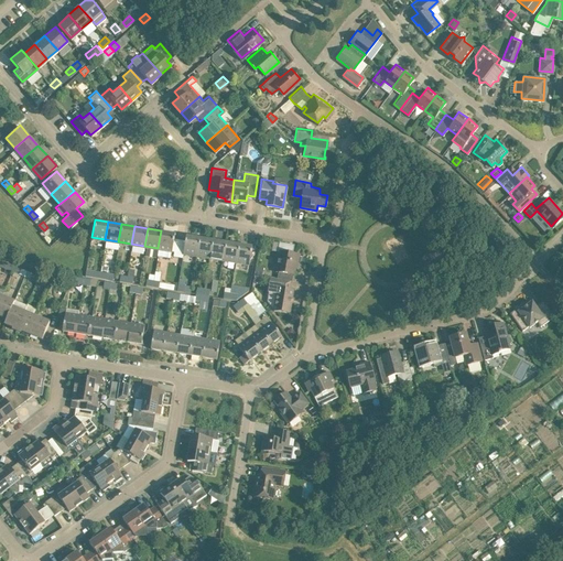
[(158,248),(157,254),(169,256),(170,250),(171,250),(174,232),(161,230),(158,248)]
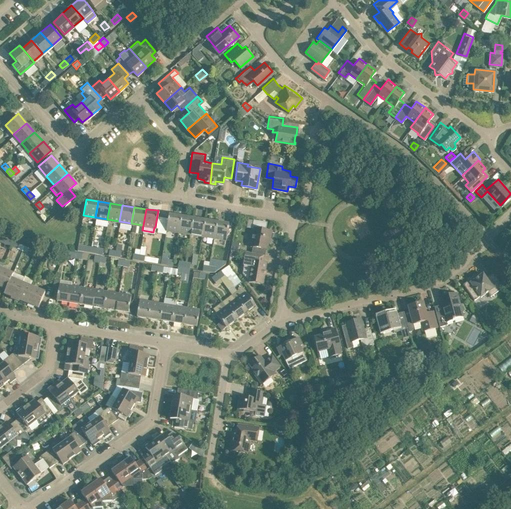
[(165,229),(177,231),(180,214),(168,212),(165,229)]
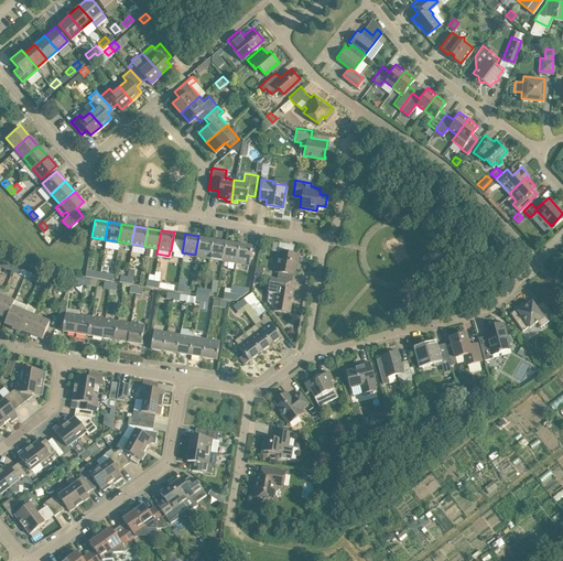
[(195,255),(208,257),(212,238),(198,236),(195,255)]
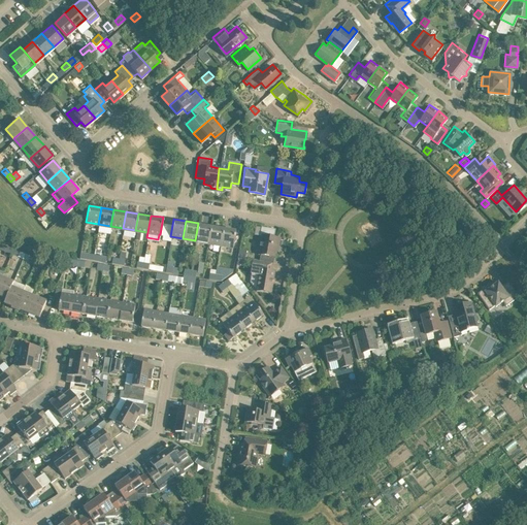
[(195,240),(207,242),(210,225),(198,223),(195,240)]
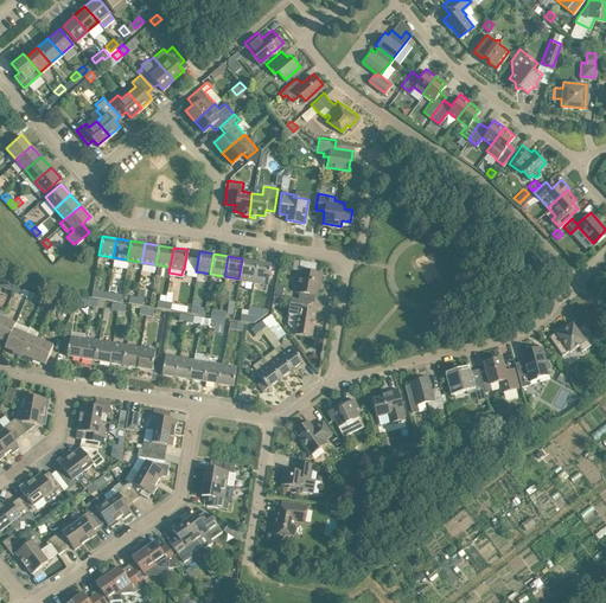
[(238,278),(253,280),(256,261),(242,258),(238,278)]
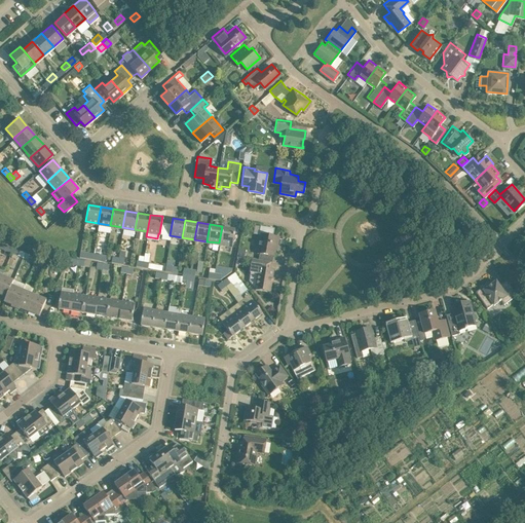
[(260,224),(258,232),(260,232),(258,244),(256,244),(255,251),(273,254),(275,241),(276,241),(278,235),(272,234),(273,226),(260,224)]
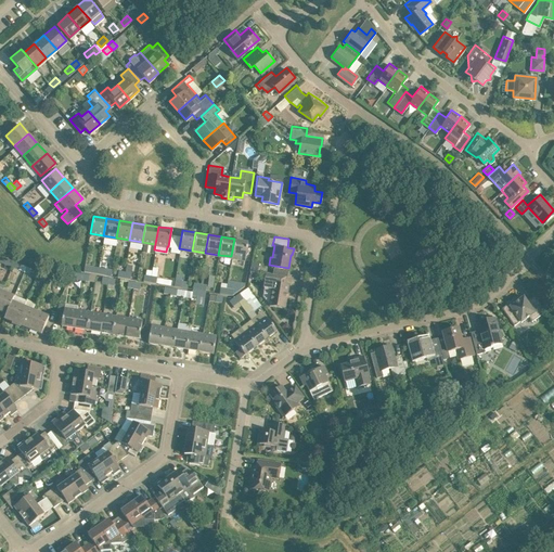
[(234,239),(231,256),(244,258),(247,241),(234,239)]
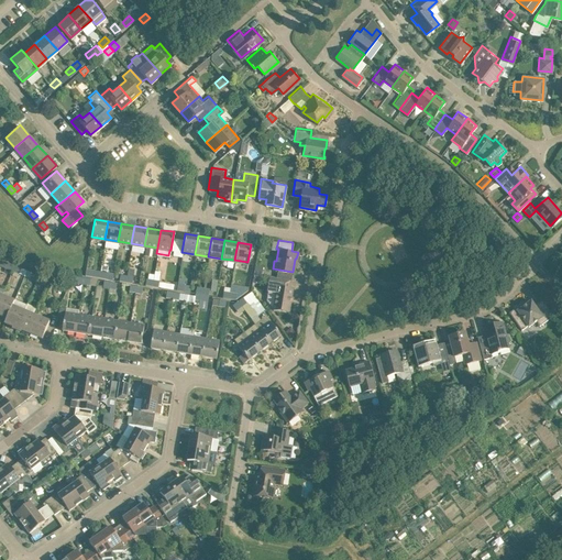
[(25,268),(13,263),(11,268),(23,274),(25,268)]
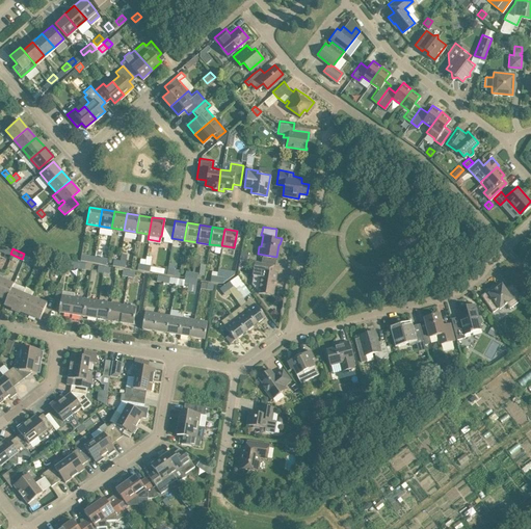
[(240,248),(239,258),(246,259),(248,249),(240,248)]
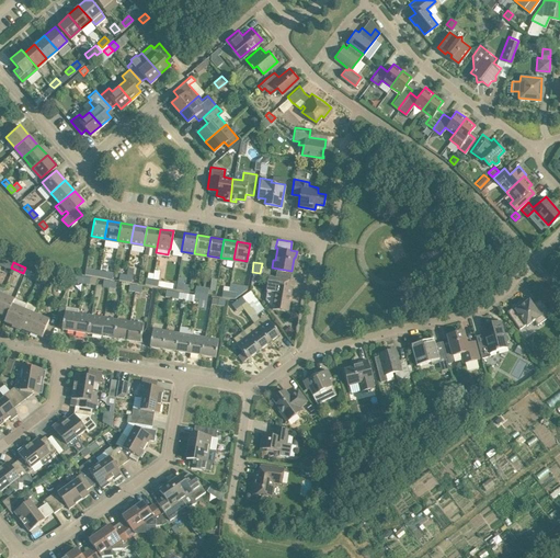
[(99,268),(86,265),(84,272),(98,274),(99,268)]
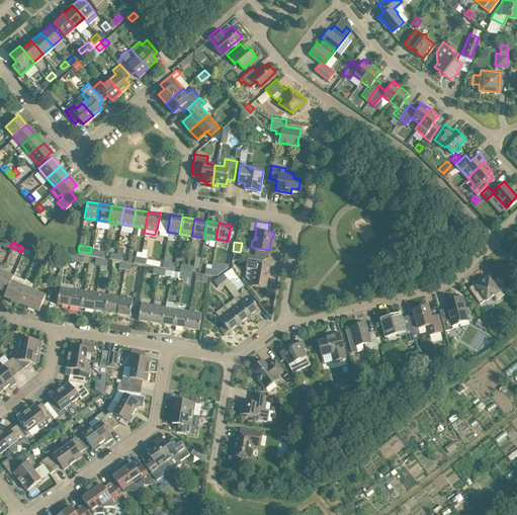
[(34,252),(23,247),(21,252),(32,256),(34,252)]
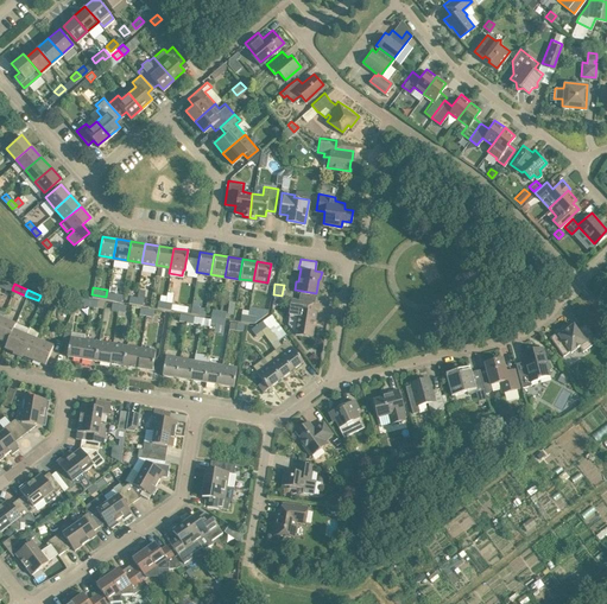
[(290,298),(288,313),(297,315),(295,332),(311,335),(315,310),(308,309),(309,302),(290,298)]
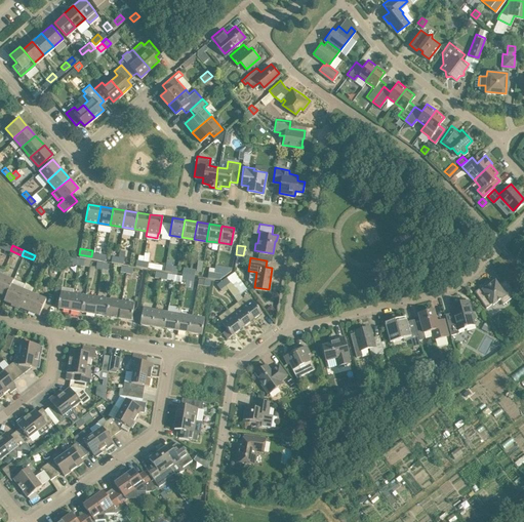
[(226,275),(220,278),(225,283),(234,296),(246,287),(234,270),(226,276),(226,275)]
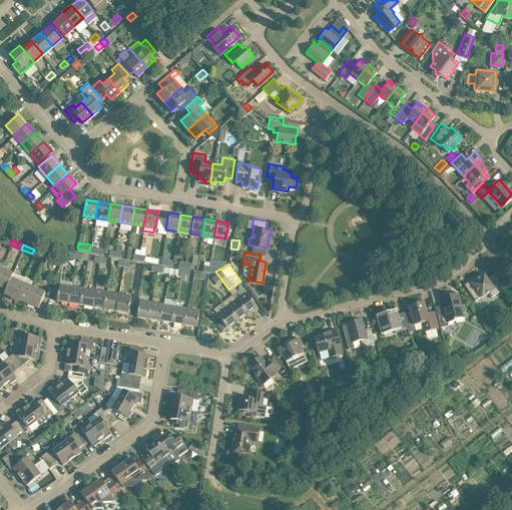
[(0,285),(5,288),(10,277),(12,272),(1,268),(0,270),(0,285)]
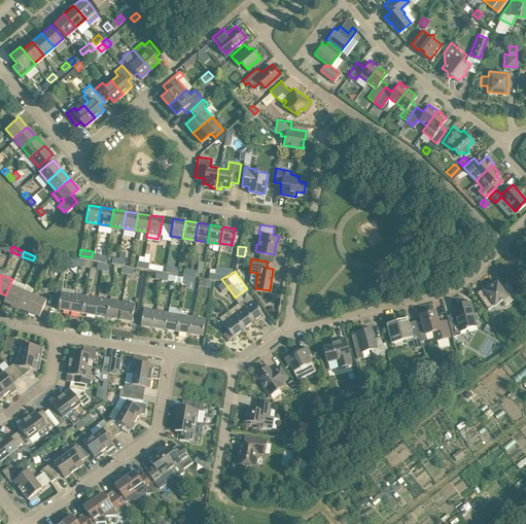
[(3,301),(15,305),(22,288),(25,283),(13,278),(12,279),(10,284),(5,295),(3,301)]
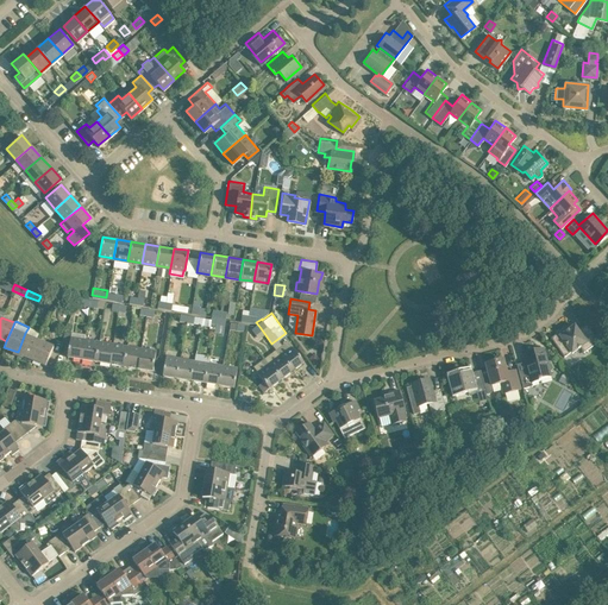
[(256,322),(250,327),(255,333),(261,328),(256,322)]
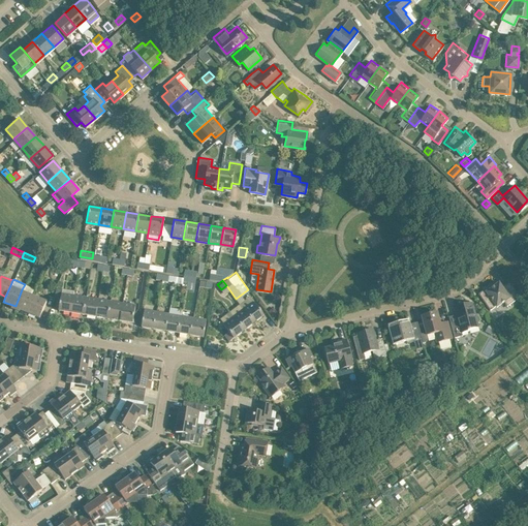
[(489,284),(477,291),(489,308),(495,304),(496,305),(503,300),(506,304),(519,295),(508,280),(501,285),(498,280),(491,286),(489,284)]
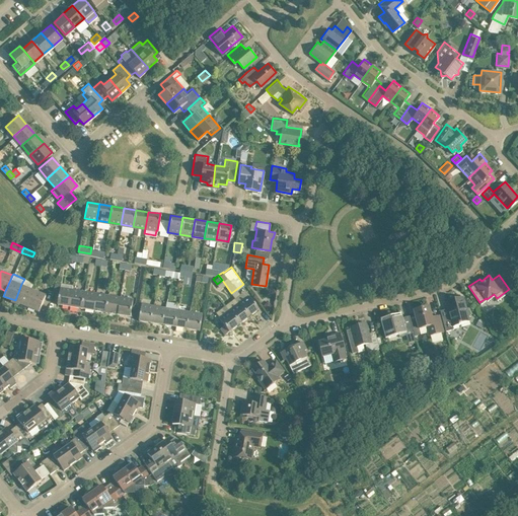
[(15,300),(26,305),(33,289),(29,288),(32,281),(24,278),(24,279),(21,284),(15,300)]
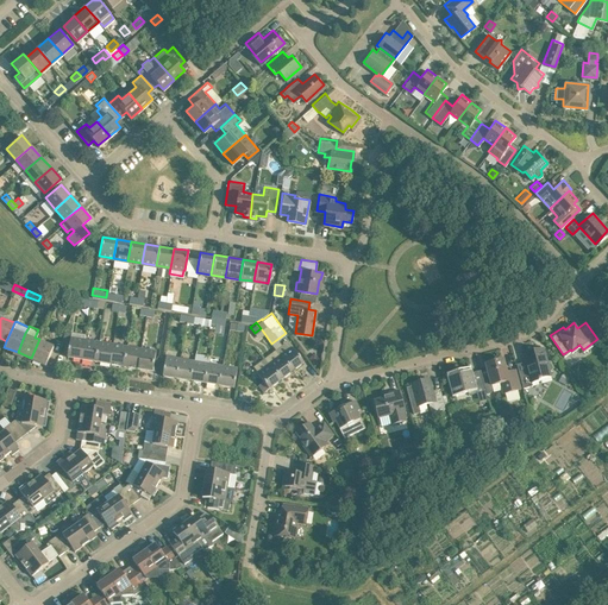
[(85,333),(70,331),(67,354),(81,357),(85,338),(83,338),(85,333)]
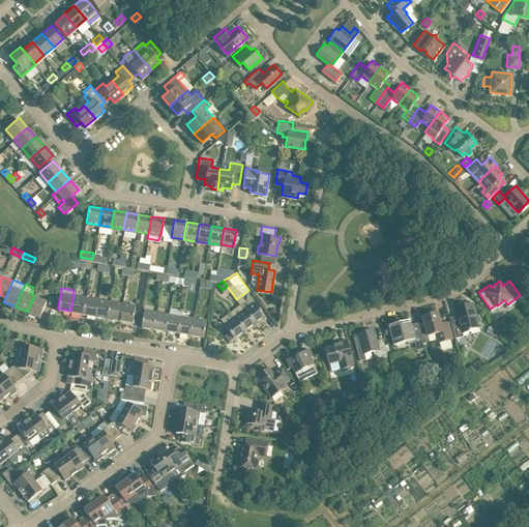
[(70,311),(83,313),(86,296),(74,294),(70,311)]
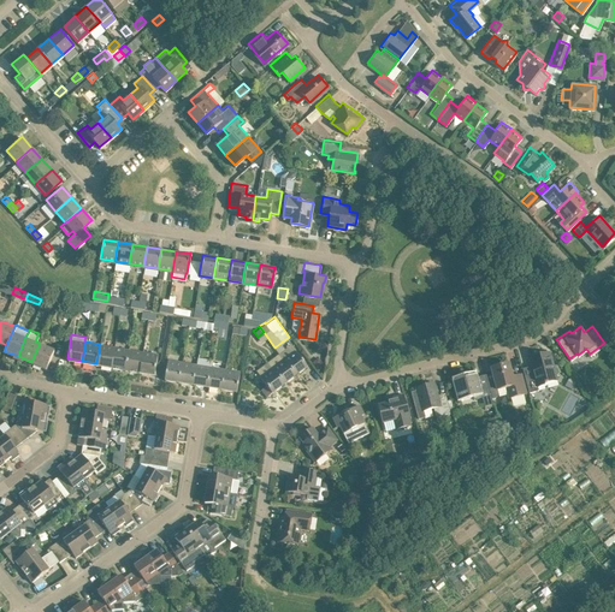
[(40,343),(31,362),(46,368),(53,349),(40,343)]
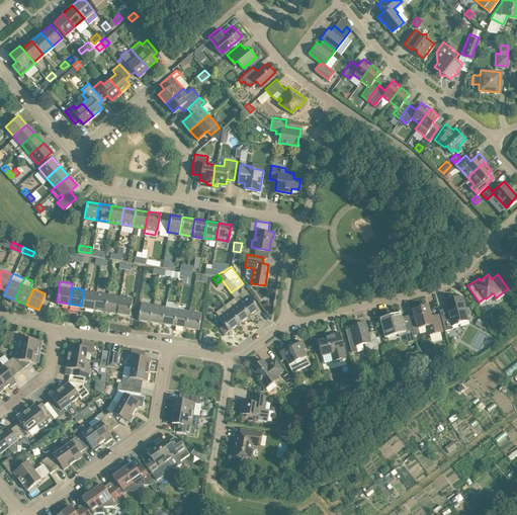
[(95,291),(84,289),(81,306),(93,308),(95,291)]
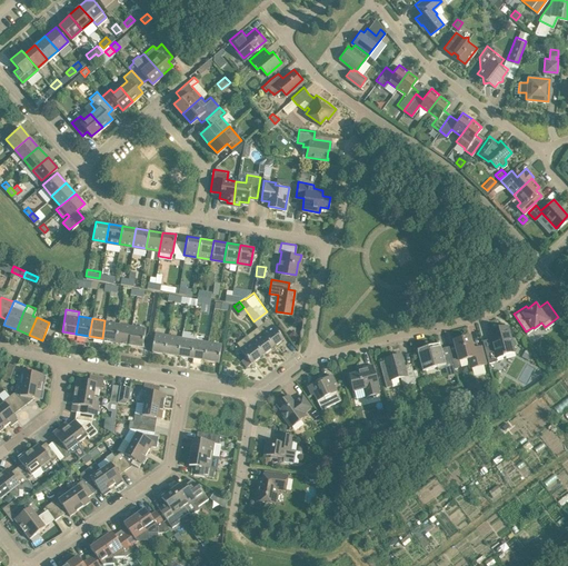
[(118,323),(105,320),(102,338),(116,340),(118,323)]
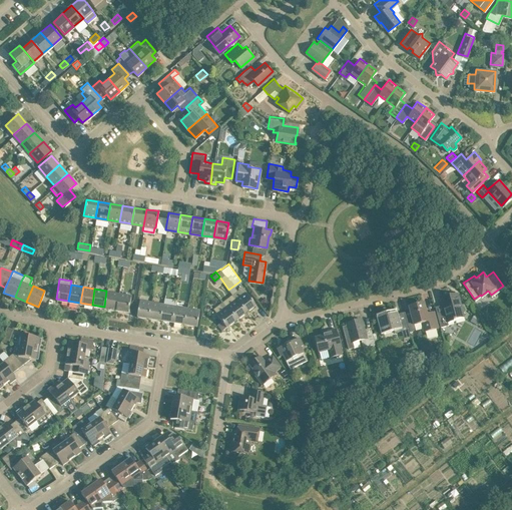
[(118,293),(106,291),(104,307),(115,309),(118,293)]
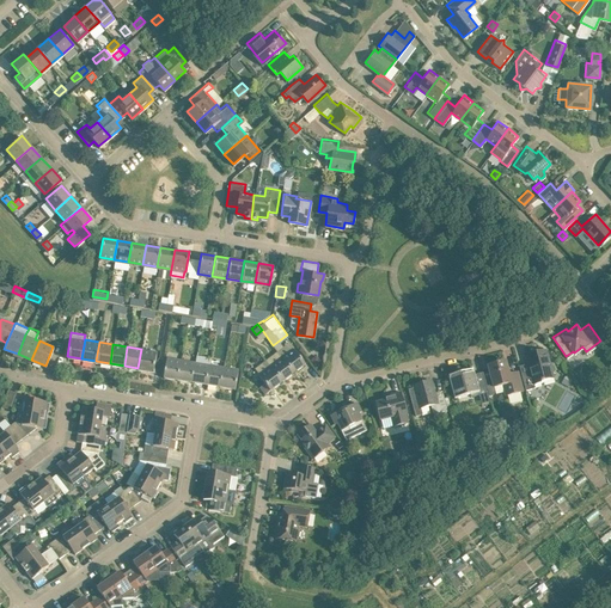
[(292,347),(279,356),(291,373),(304,362),(292,347)]
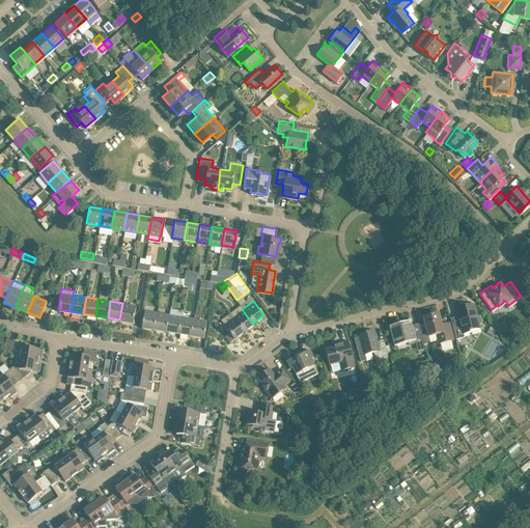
[(451,323),(455,337),(464,335),(463,332),(471,330),(470,328),(479,326),(473,302),(455,307),(458,321),(451,323)]
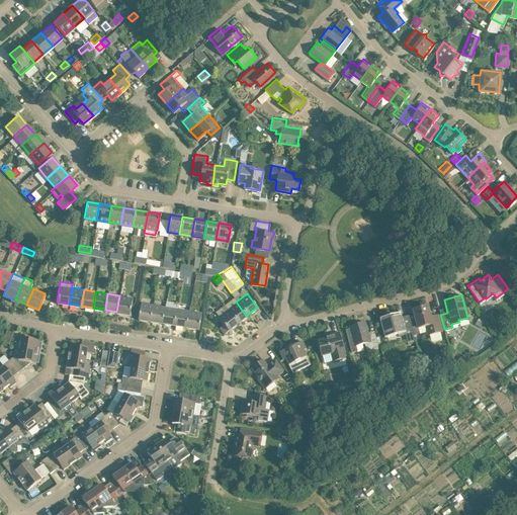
[(132,297),(119,295),(116,312),(132,315),(132,310),(130,310),(132,297)]
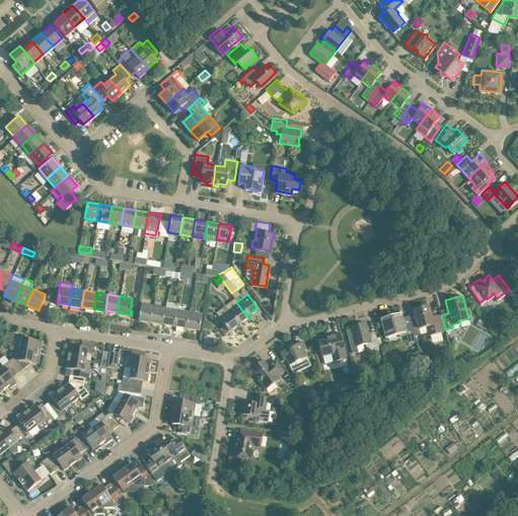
[(166,301),(154,299),(150,320),(162,322),(166,301)]
